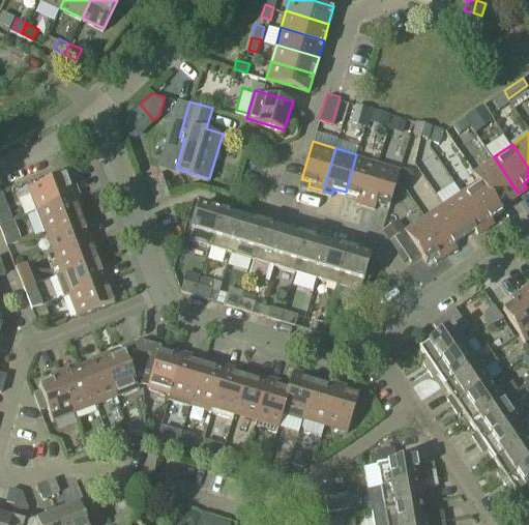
[(365,203),(378,161),(356,154),(346,192),(357,196),(355,201),(365,203)]
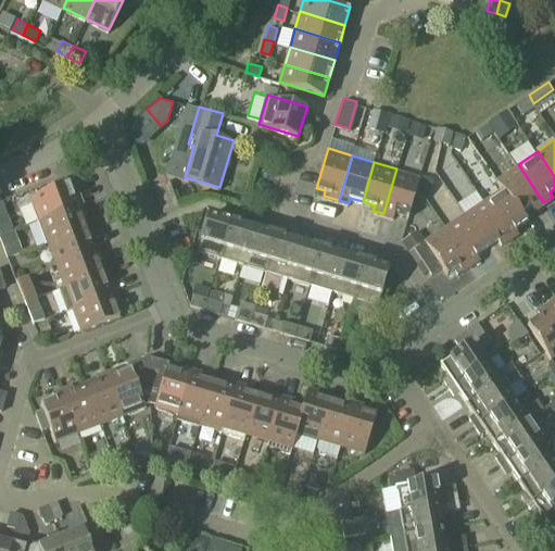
[(543,202),(518,164),(497,178),(503,187),(504,186),(521,211),(522,211),(531,204),(534,209),(543,202)]
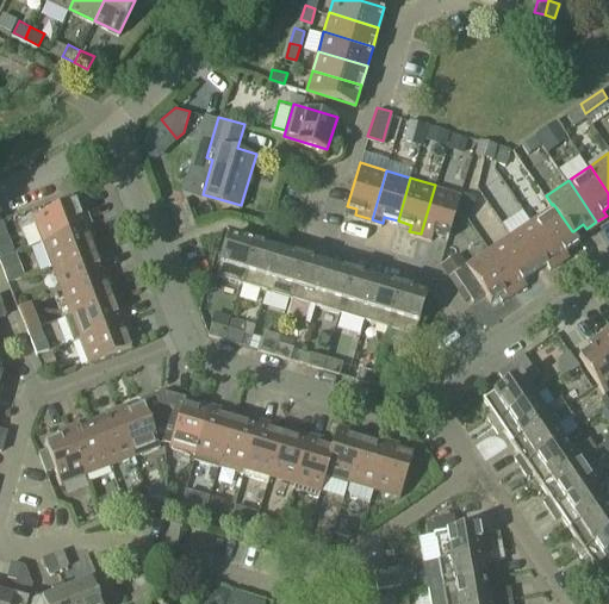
[(421,234),(432,237),(434,231),(448,236),(461,193),(435,185),(421,234)]
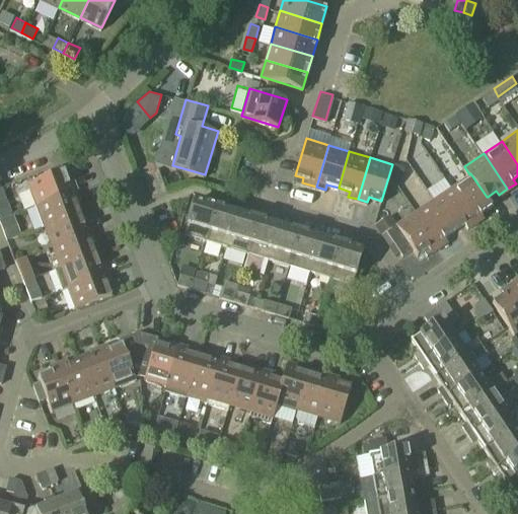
[(28,181),(38,204),(78,189),(74,179),(69,180),(65,168),(28,181)]
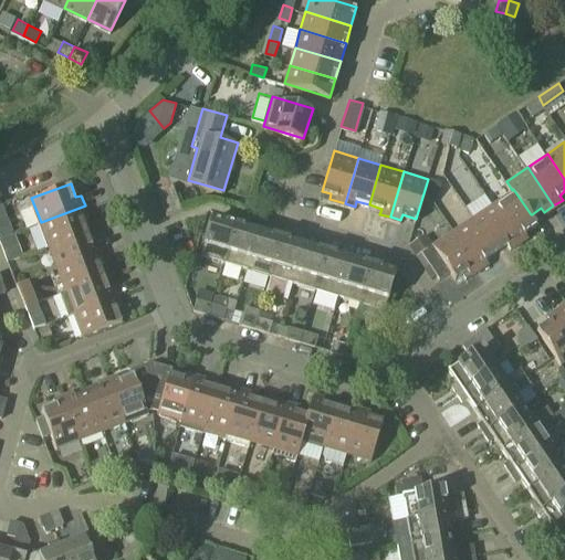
[(513,189),(512,190),(493,202),(520,241),(529,235),(525,231),(536,223),(537,223),(532,214),(531,214),(513,189)]
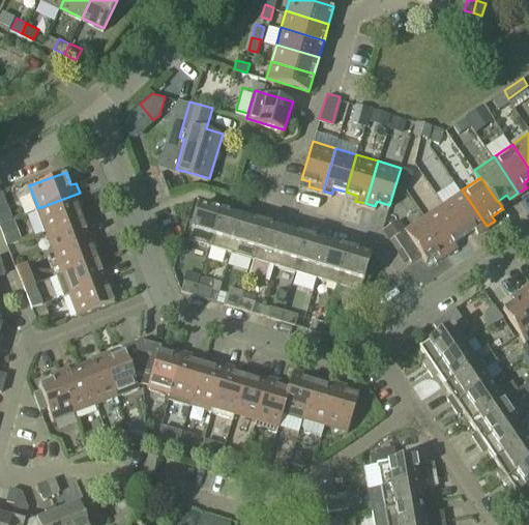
[(487,226),(462,190),(443,202),(465,234),(475,228),(478,232),(487,226)]
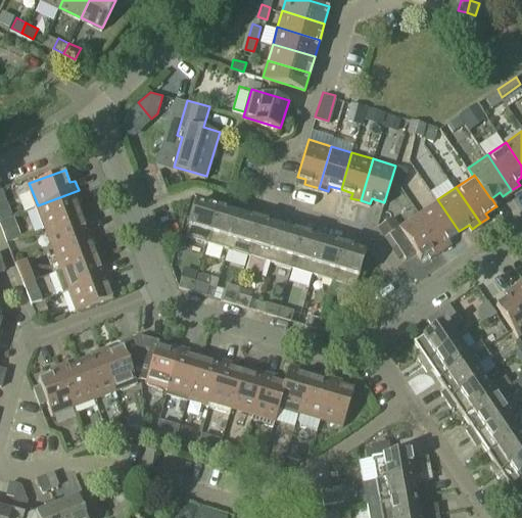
[(45,226),(81,213),(77,201),(82,199),(79,190),(38,205),(34,206),(42,227),(45,226)]
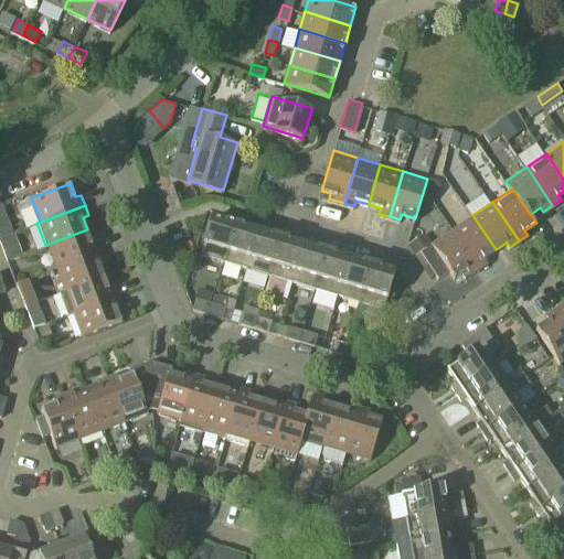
[(0,236),(14,230),(8,215),(0,217),(0,236)]
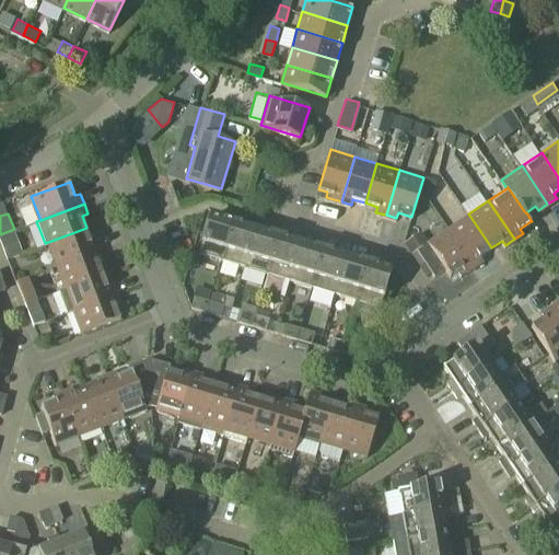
[(491,247),(468,214),(449,227),(475,265),(484,259),(480,255),(491,247)]
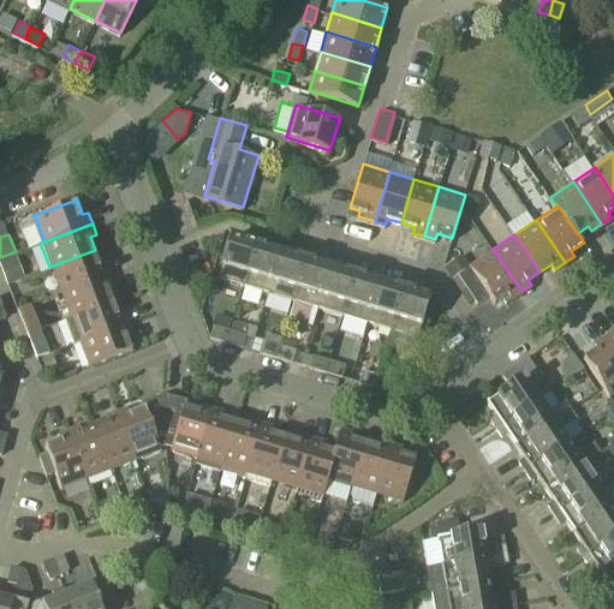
[(244,284),(256,243),(230,236),(218,276),(243,284),(244,284)]
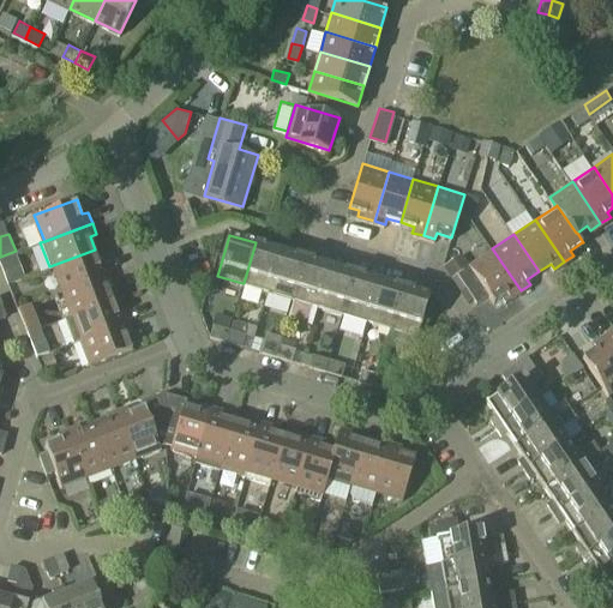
[(256,242),(244,283),(268,290),(280,251),(256,242)]
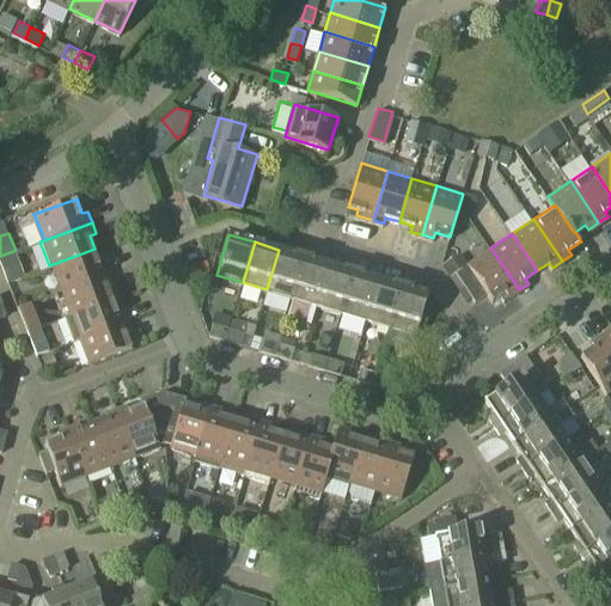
[(519,289),(490,248),(456,270),(476,300),(488,292),(493,300),(501,295),(503,300),(519,289)]
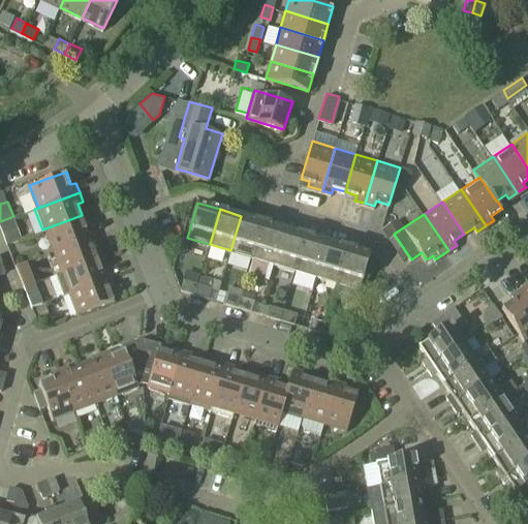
[(82,215),(45,228),(54,249),(95,234),(91,224),(87,226),(82,215)]
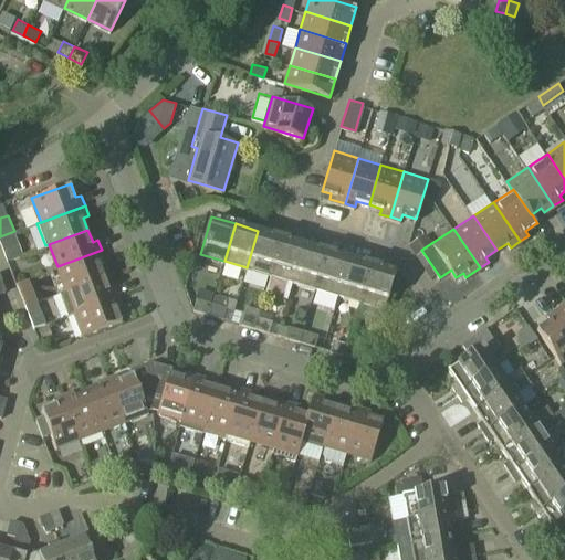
[(258,231),(247,267),(270,274),(274,261),(281,238),(258,231)]
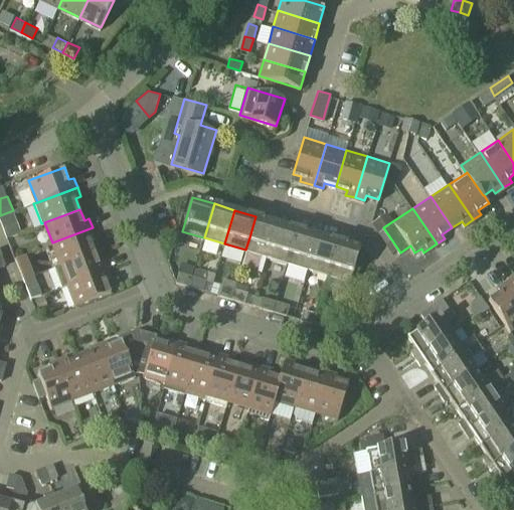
[(13,213),(2,217),(9,235),(20,231),(13,213)]
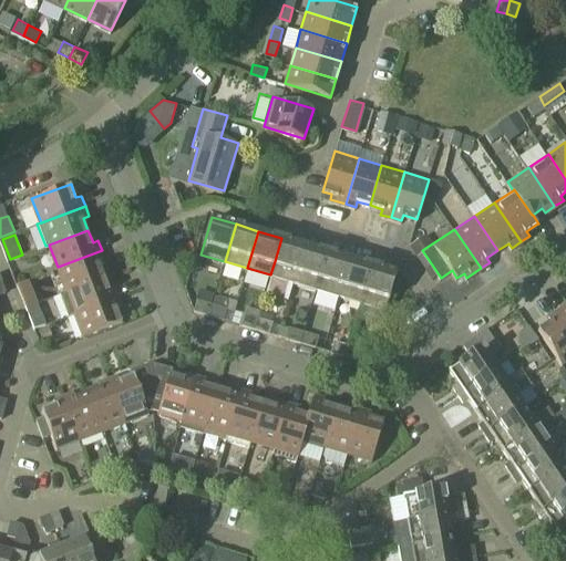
[(281,238),(275,261),(270,274),(294,282),(305,245),(281,238)]
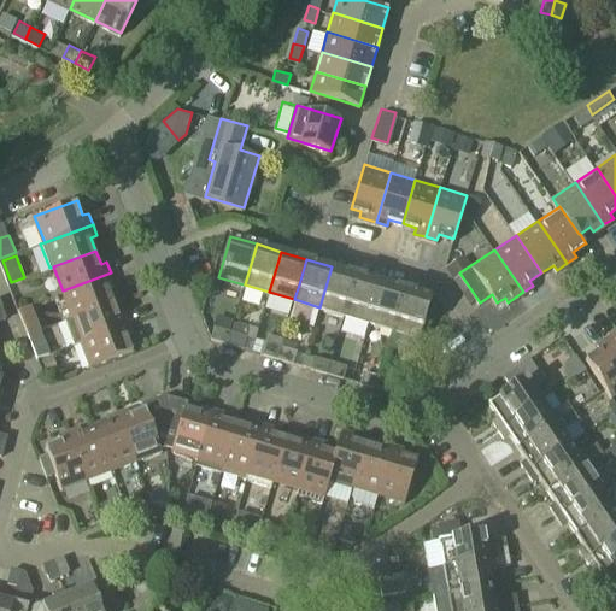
[(332,266),(320,307),(344,315),(356,274),(332,266)]
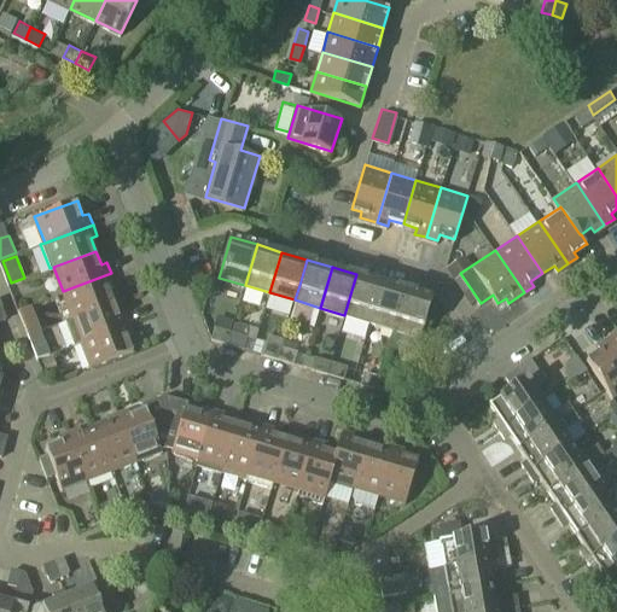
[(71,316),(115,299),(110,286),(115,284),(111,273),(63,291),(71,316)]
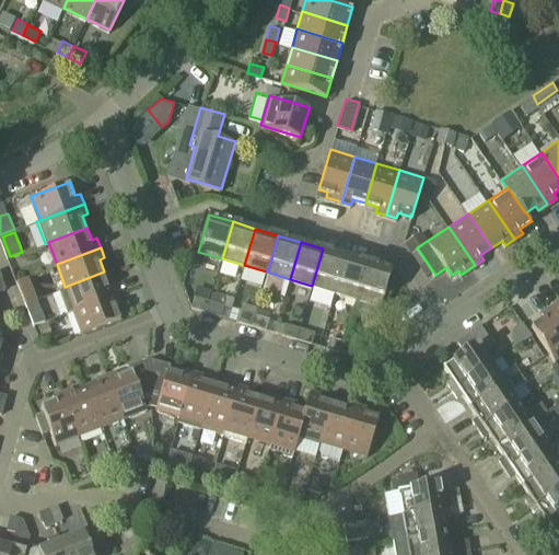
[(335,292),(346,255),(323,249),(312,286),(335,292)]
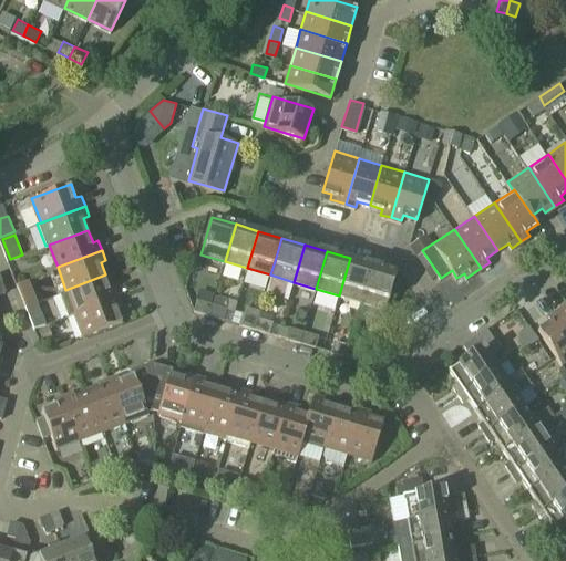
[(339,295),(362,302),(373,265),(350,258),(339,295)]
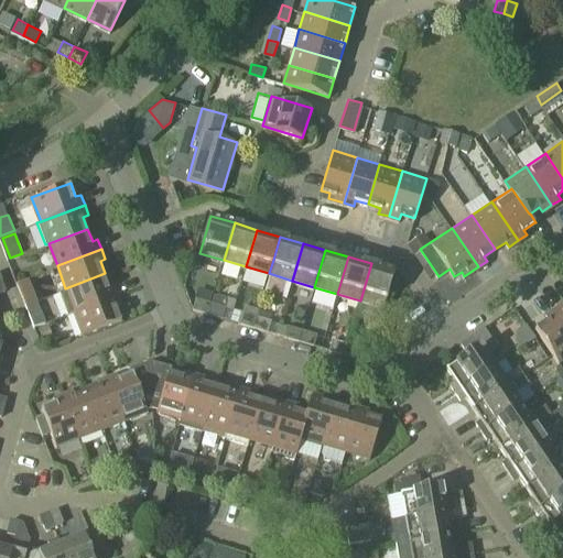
[(371,263),(360,301),(383,307),(394,271),(371,263)]
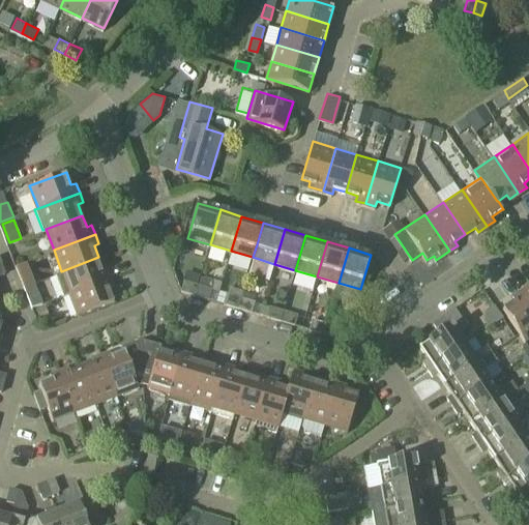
[(69,292),(111,276),(108,267),(103,268),(98,257),(61,271),(69,292)]
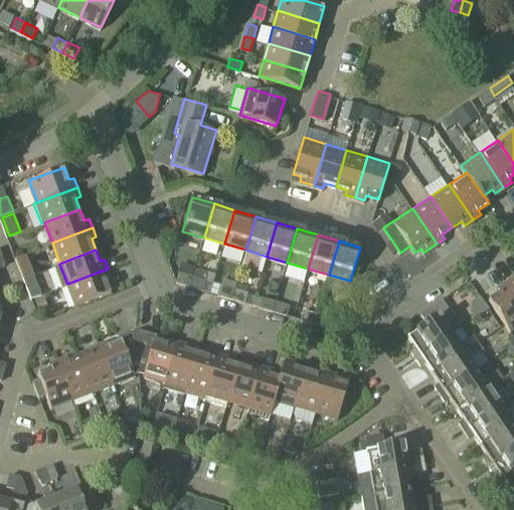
[(19,266),(23,276),(33,272),(30,262),(19,266)]
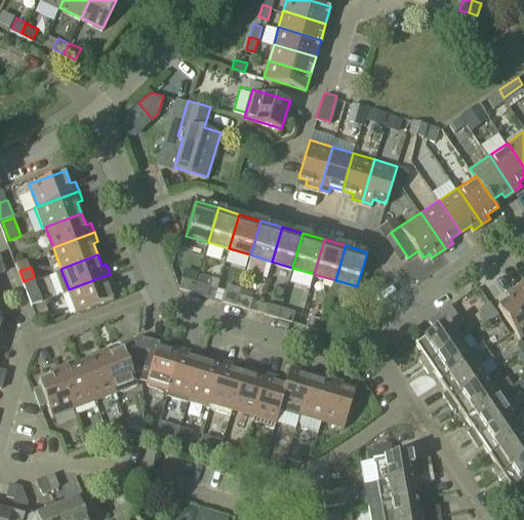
[(69,289),(77,311),(113,297),(109,285),(114,283),(110,274),(69,289)]
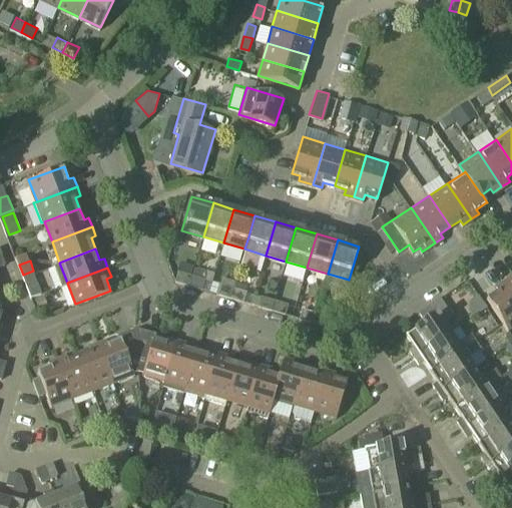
[(192,274),(178,270),(176,280),(189,284),(192,274)]
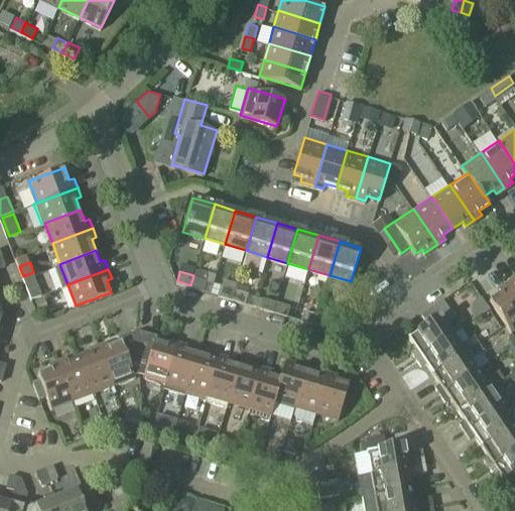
[(23,277),(31,296),(41,292),(34,273),(23,277)]
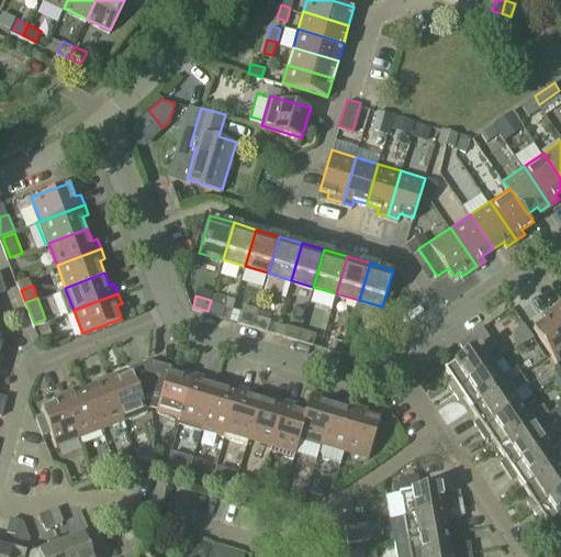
[(211,300),(208,311),(222,315),(225,304),(211,300)]
